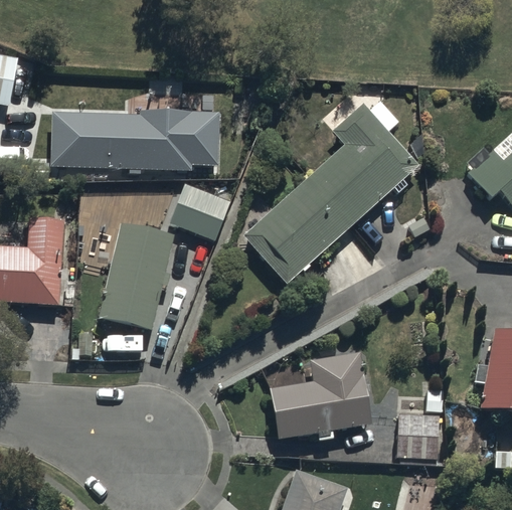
[(0,103),(9,105),(18,56),(0,52),(0,103)]
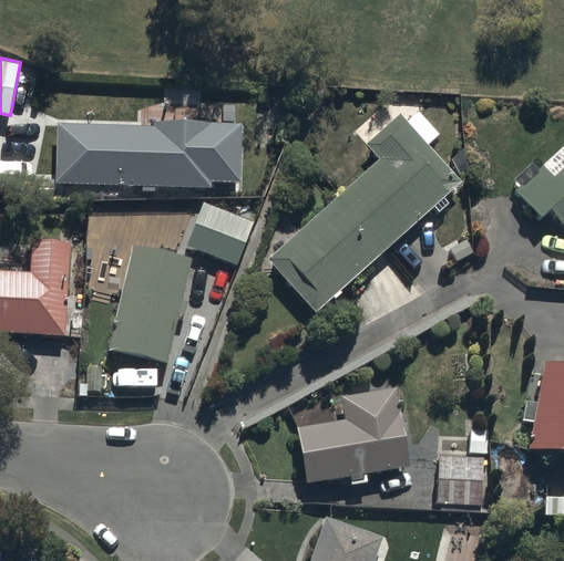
[(316,312),(437,207),(440,210),(450,201),(447,198),(464,183),(431,145),(442,135),(422,112),(411,121),(403,112),(367,144),(381,160),(269,258),(316,312)]
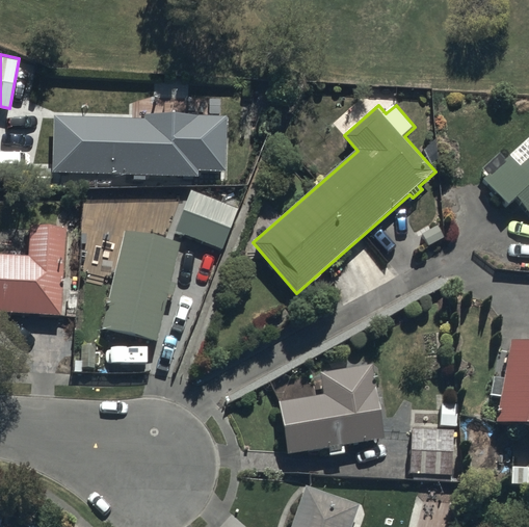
[(52,116),(52,175),(223,176),(223,117),(52,116)]
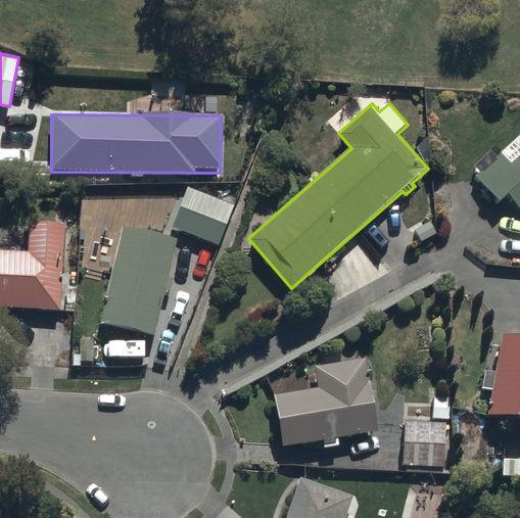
[(519,147),(482,180),(519,222),(519,147)]
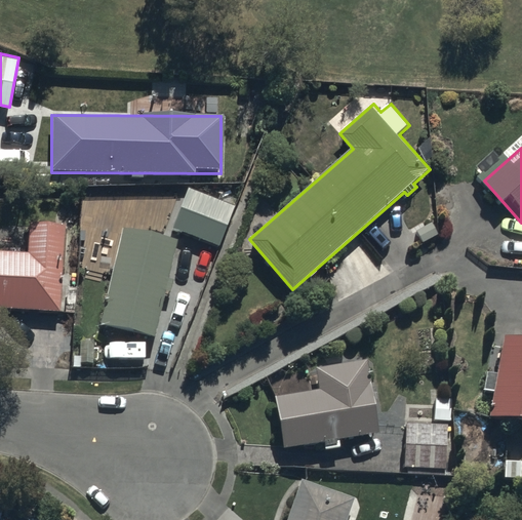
[(193,188),(176,229),(222,247),(238,206),(193,188)]
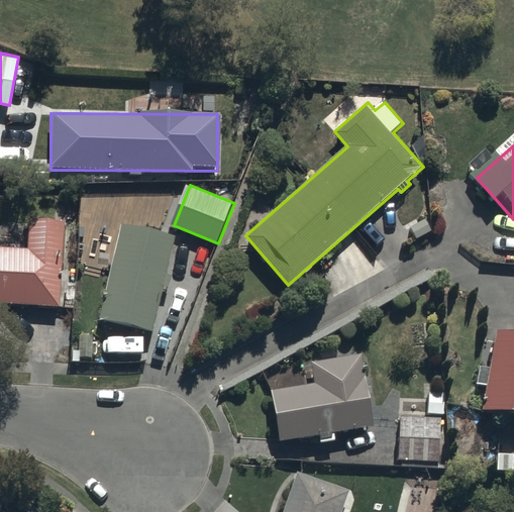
[(0,244),(0,334),(2,305),(61,309),(67,219),(29,216),(27,247),(0,244)]
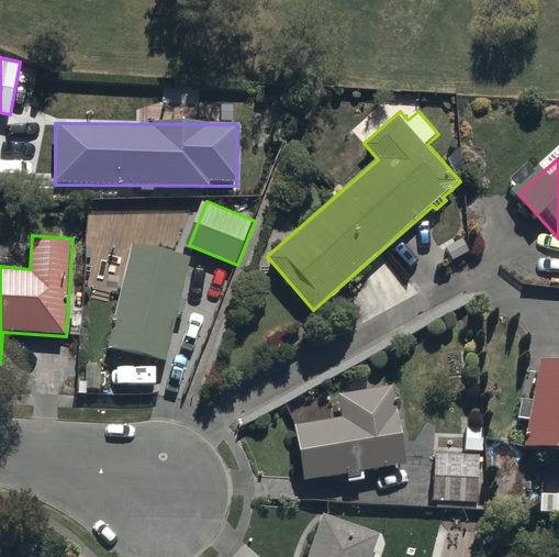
[(134,245),(110,351),(169,365),(194,259),(134,245)]
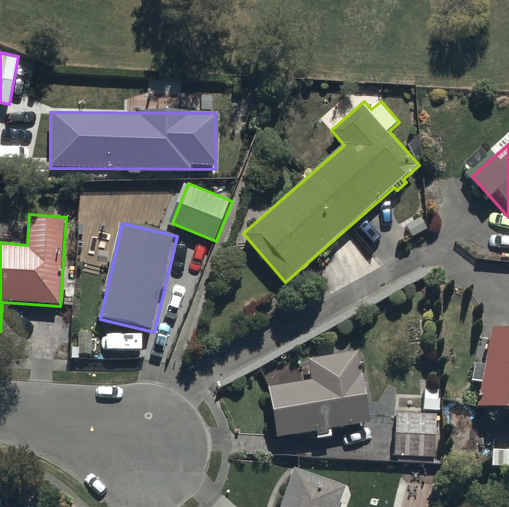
[(508,329),(492,326),(475,409),(508,415),(508,329)]
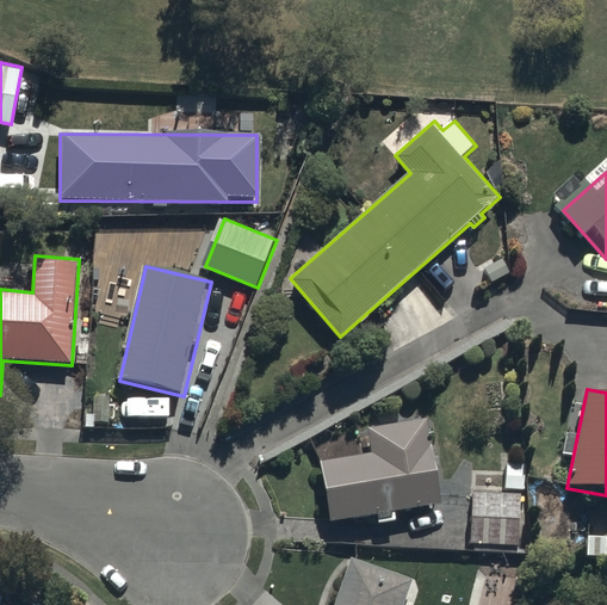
[(317,458),(330,525),(443,502),(425,415),(364,427),(369,448),(317,458)]
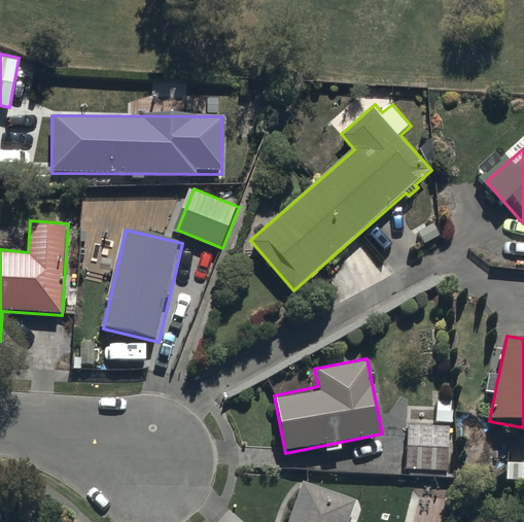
[(452,423),(410,422),(409,467),(451,468),(452,423)]
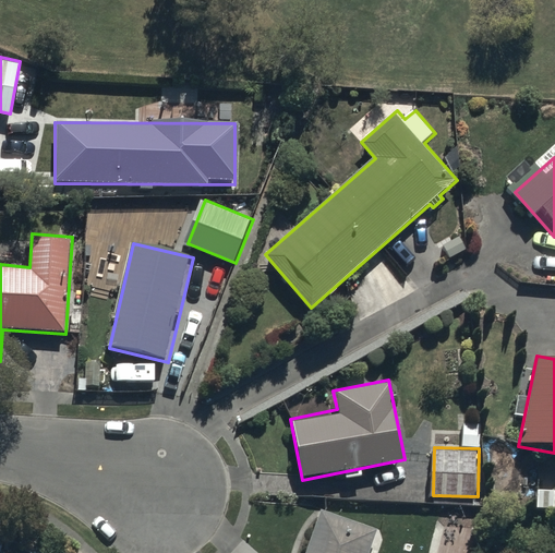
[(303,552),(370,552),(379,525),(320,505),(303,552)]
